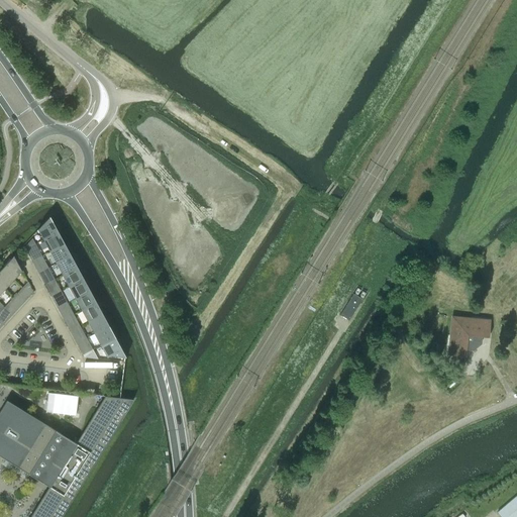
[(37,229),(43,240),(58,232),(49,217),(37,229)]
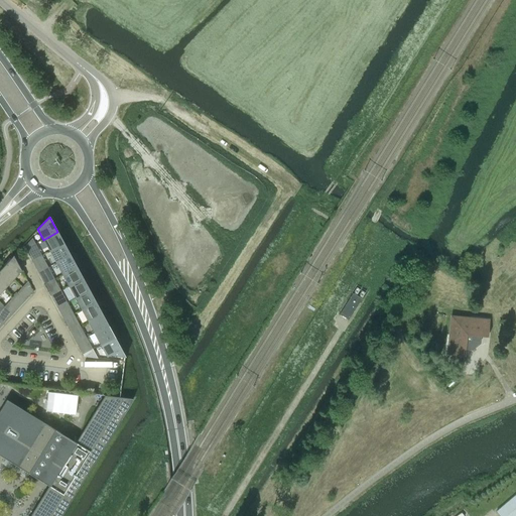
[(49,251),(65,243),(57,232),(43,240),(49,251)]
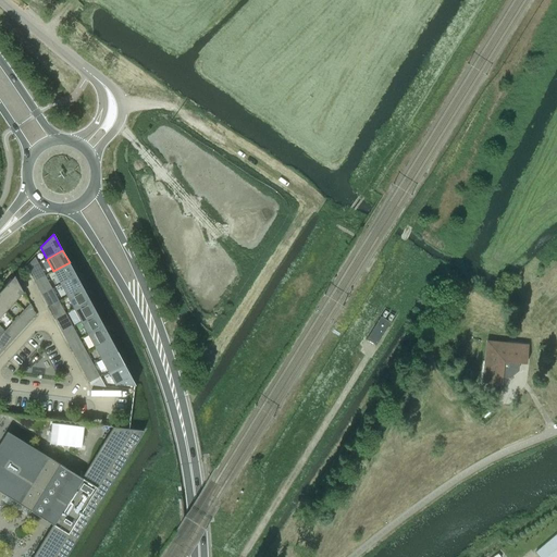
[(26,267),(27,269),(38,263),(35,258),(26,267)]
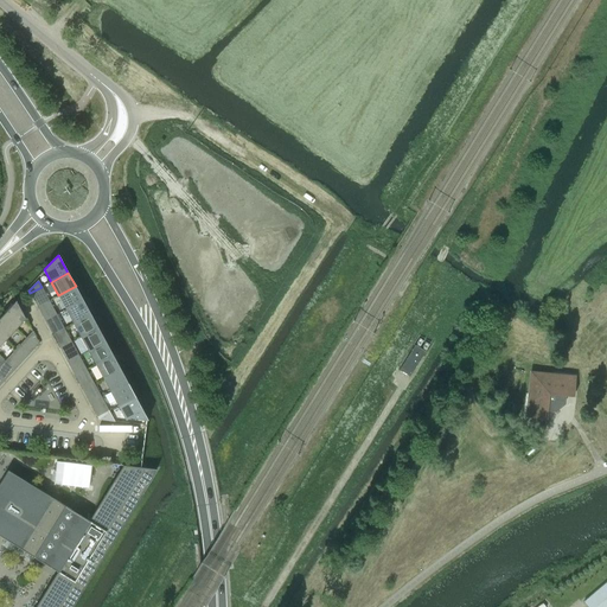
[(58,295),(66,310),(83,300),(76,286),(58,295)]
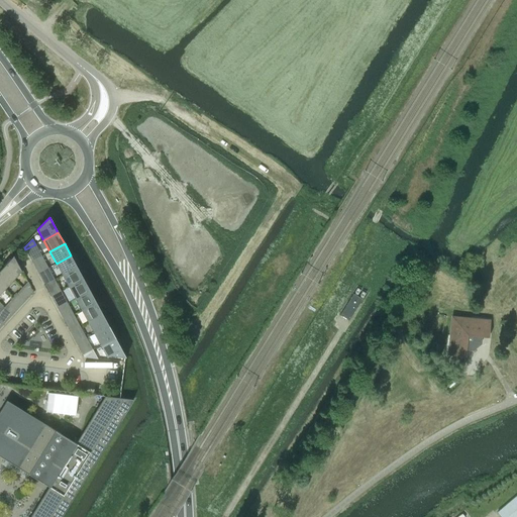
[(35,244),(25,249),(28,253),(37,248),(35,244)]
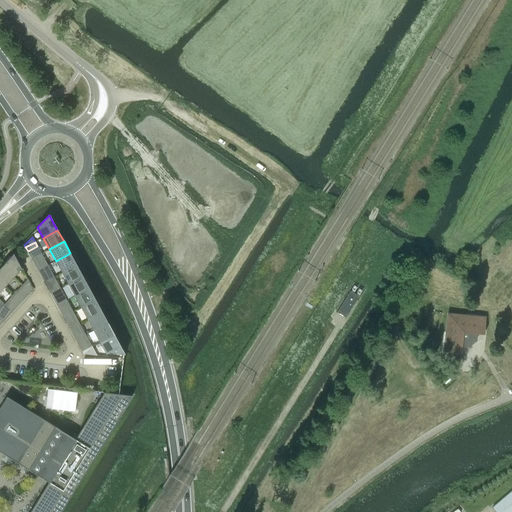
[(13,253),(2,266),(14,277),(22,269),(14,254),(13,253)]
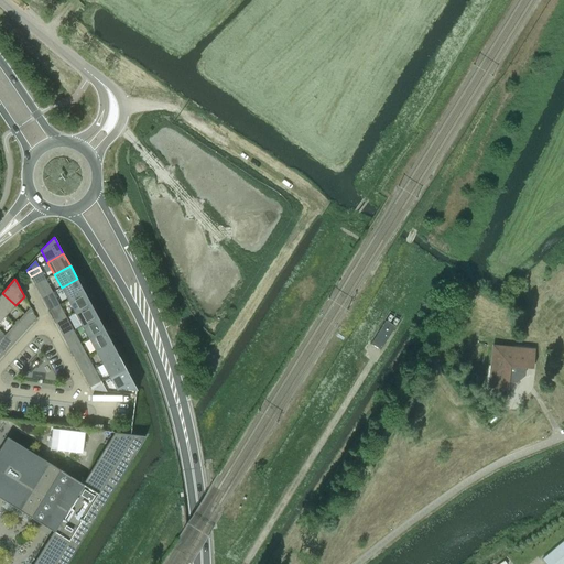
[(62,288),(68,300),(84,292),(77,279),(62,288)]
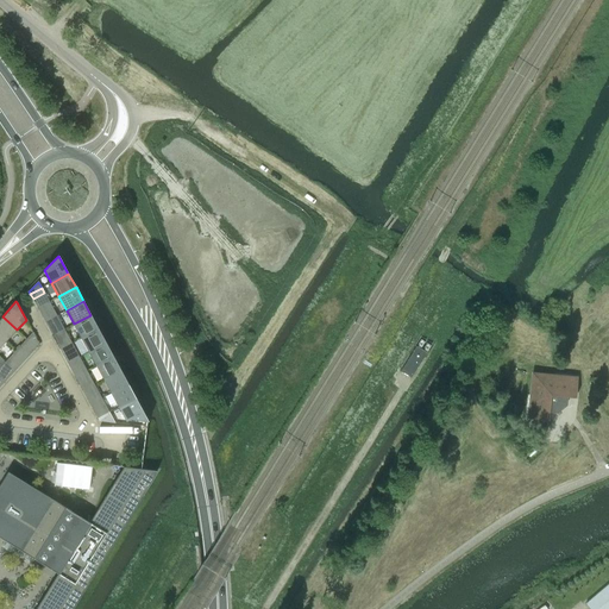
[(43,316),(45,321),(56,315),(54,311),(43,316)]
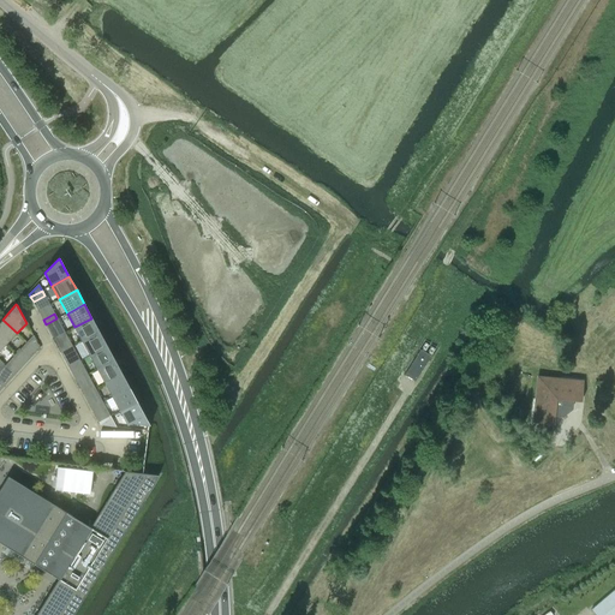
[(57,318),(46,324),(48,329),(60,323),(57,318)]
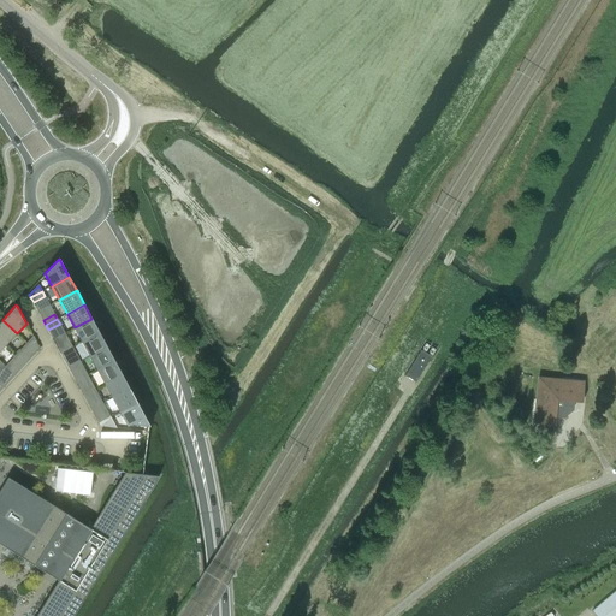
[(75,327),(82,342),(99,332),(92,319),(75,327)]
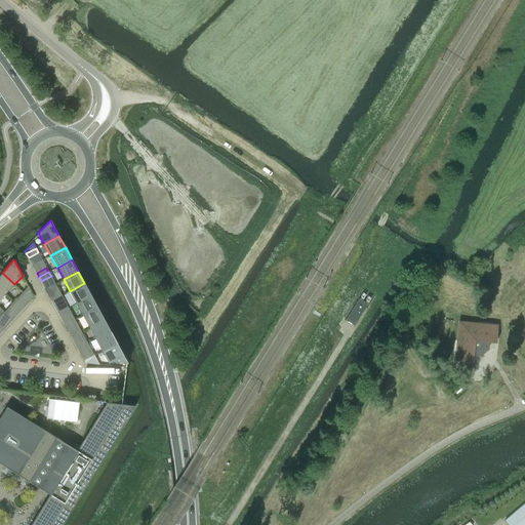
[(0,289),(5,294),(14,284),(2,273),(0,274),(0,289)]
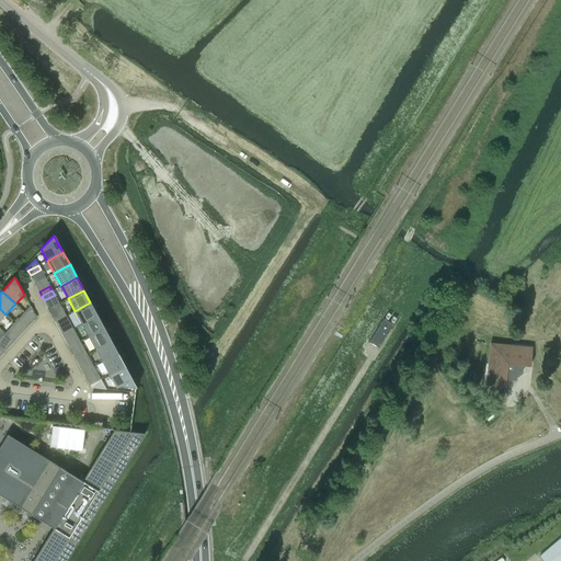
[(75,311),(81,324),(98,316),(90,302),(75,311)]
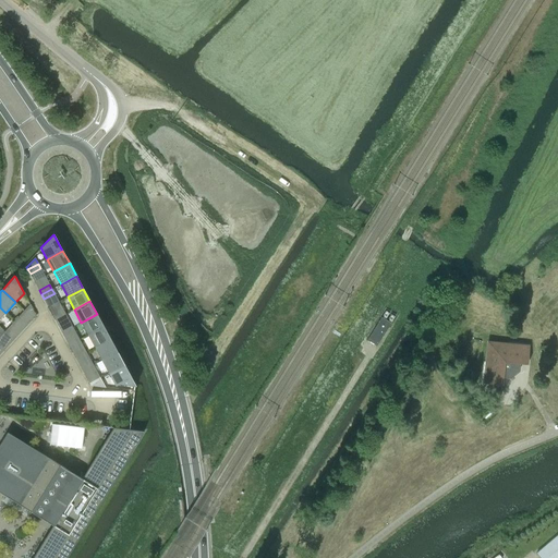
[(29,305),(24,311),(33,318),(35,316),(29,305)]
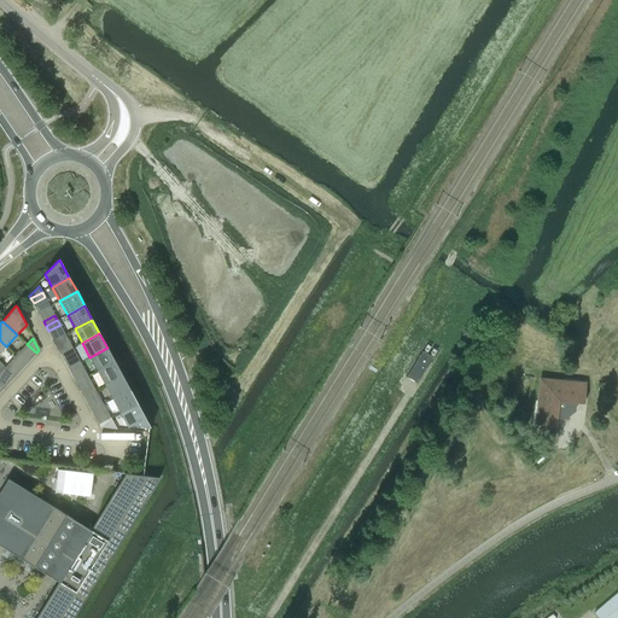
[(58,349),(62,354),(73,348),(70,343),(58,349)]
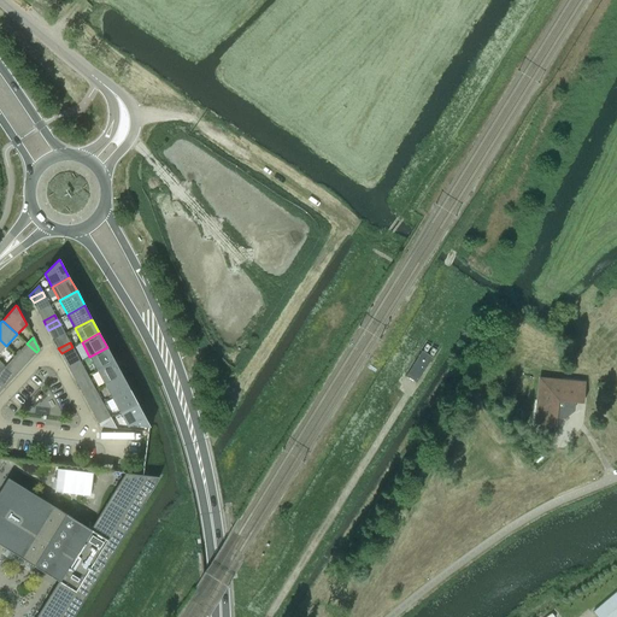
[(23,348),(33,357),(36,352),(27,344),(23,348)]
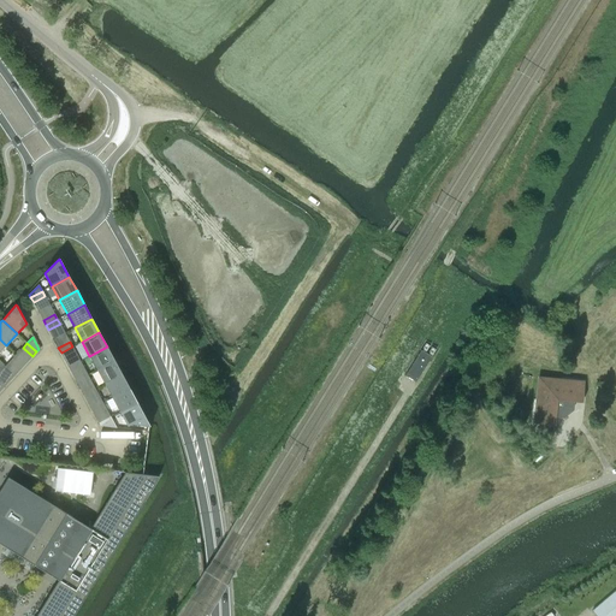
[(76,354),(72,347),(61,353),(64,360),(76,354)]
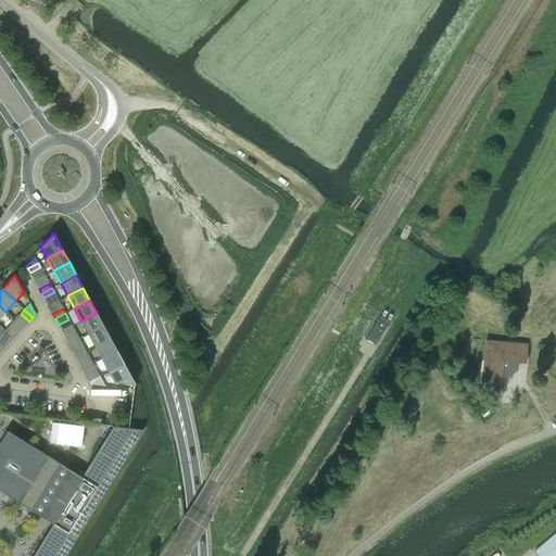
[(80,321),(88,333),(103,325),(97,313),(80,321)]
